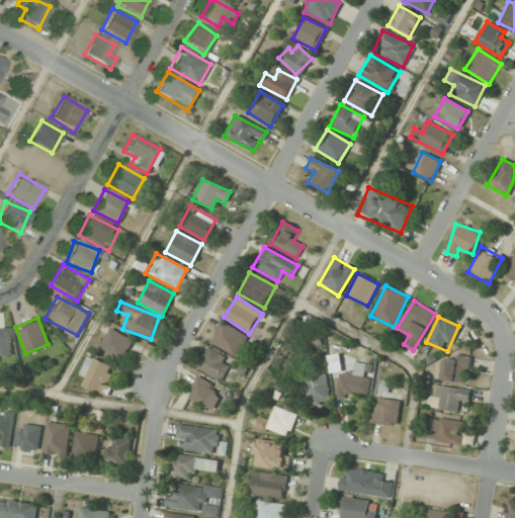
[(237,355),(245,333),(219,323),(209,345),(237,355)]
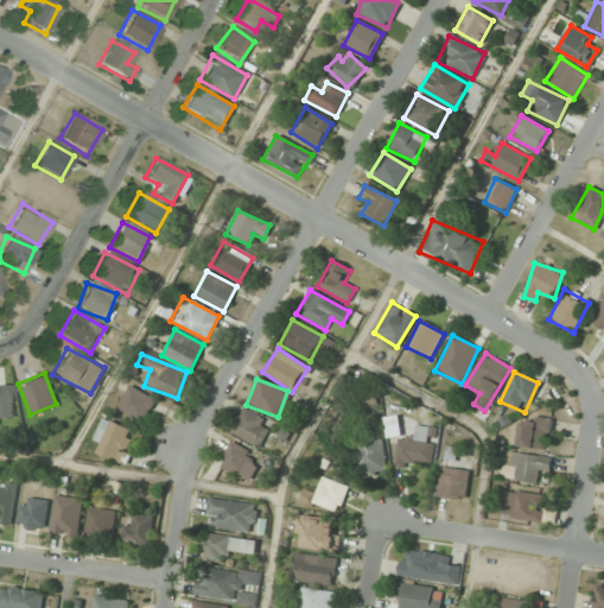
[(0,418),(11,418),(11,385),(0,385),(0,418)]
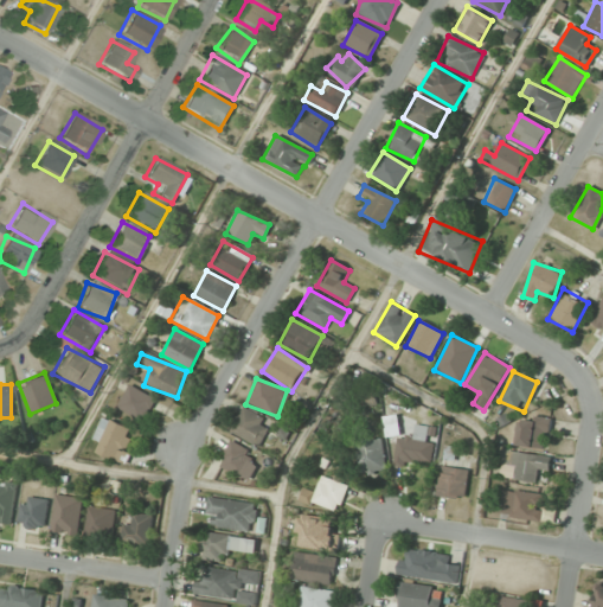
[(115,408),(140,422),(154,400),(129,384),(115,408)]
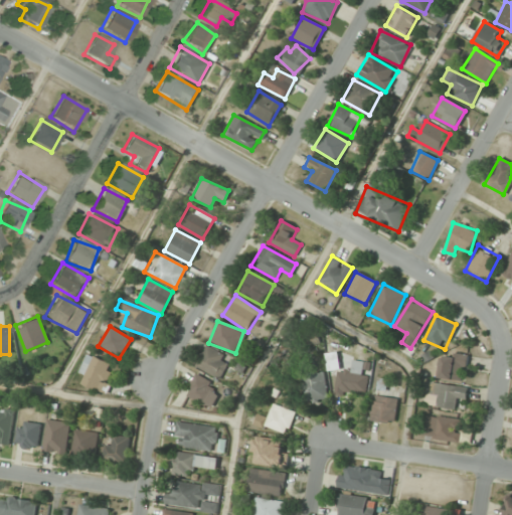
[(226,364),(220,361),(223,354),(205,345),(194,366),(218,379),(226,364)]
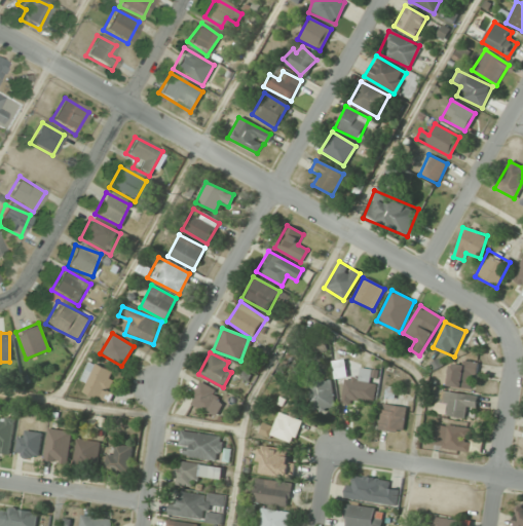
[(473,388),(477,363),(458,360),(457,367),(448,366),(447,379),(442,378),(441,384),(473,388)]
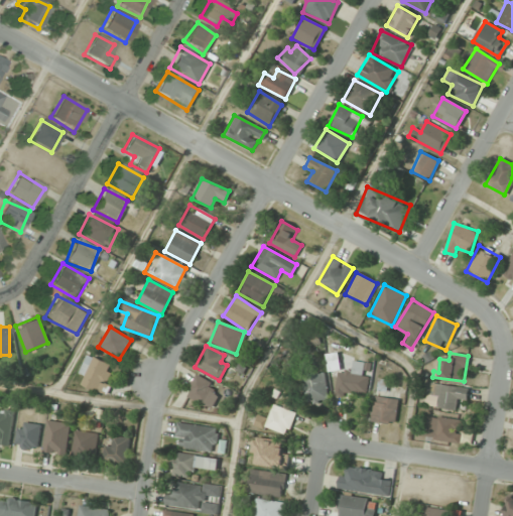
[(84,376),(81,385),(99,393),(111,365),(86,354),(78,374),(84,376)]
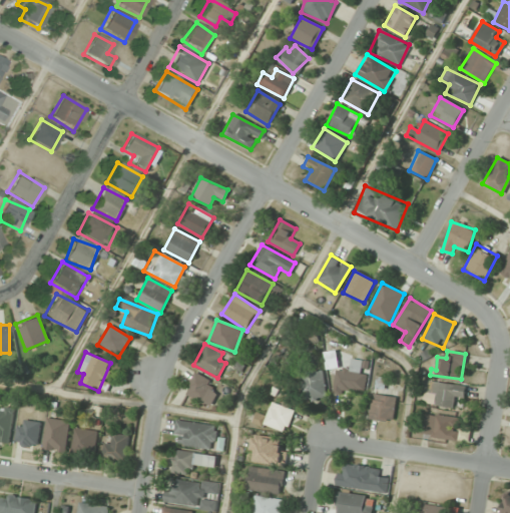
[(333,369),(334,393),(365,392),(364,360),(349,361),(349,369),(333,369)]
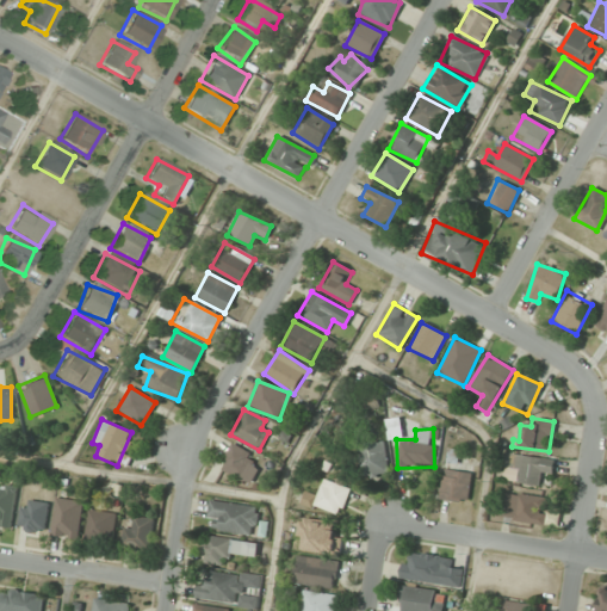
[(388,474),(383,440),(358,444),(363,477),(388,474)]
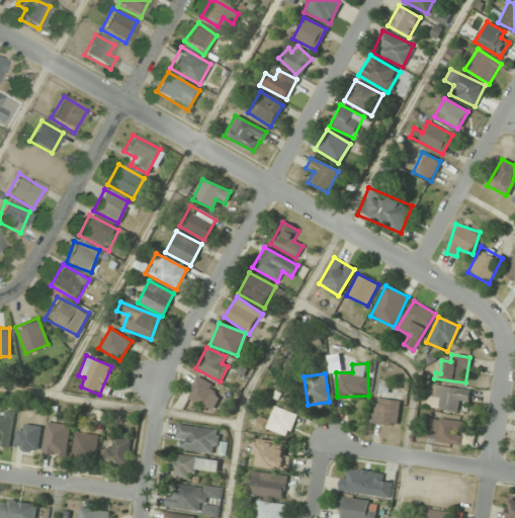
[(184,396),(209,411),(222,392),(196,376),(184,396)]
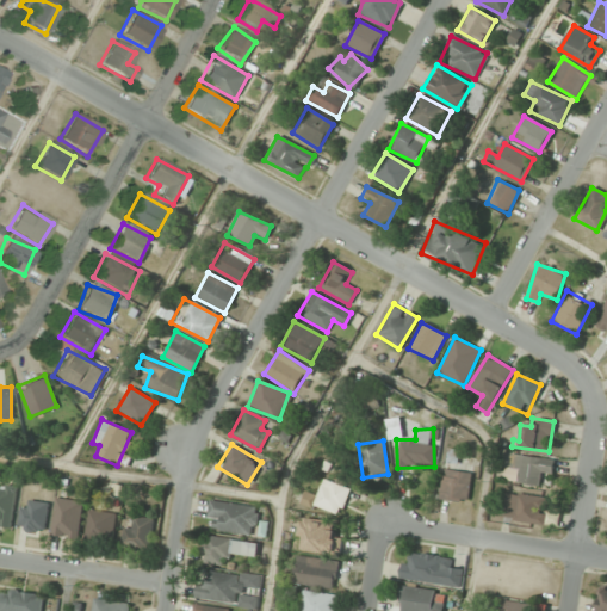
[(565,458),(509,457),(509,483),(540,483),(540,474),(565,474),(565,458)]
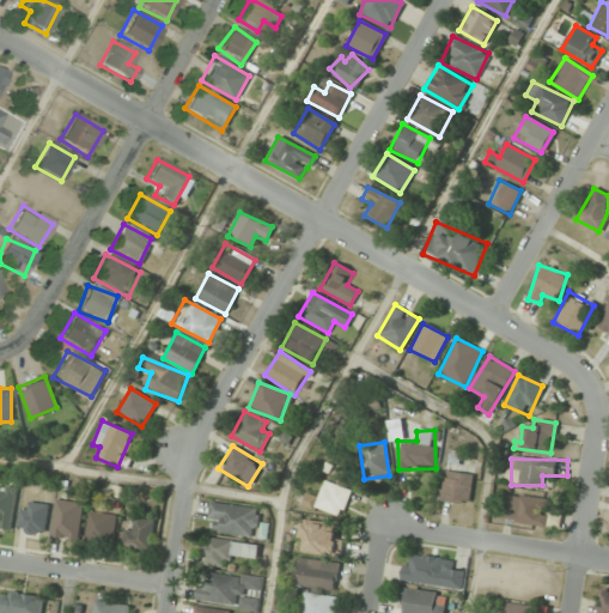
[(440,502),(468,504),(472,474),(444,471),(440,502)]
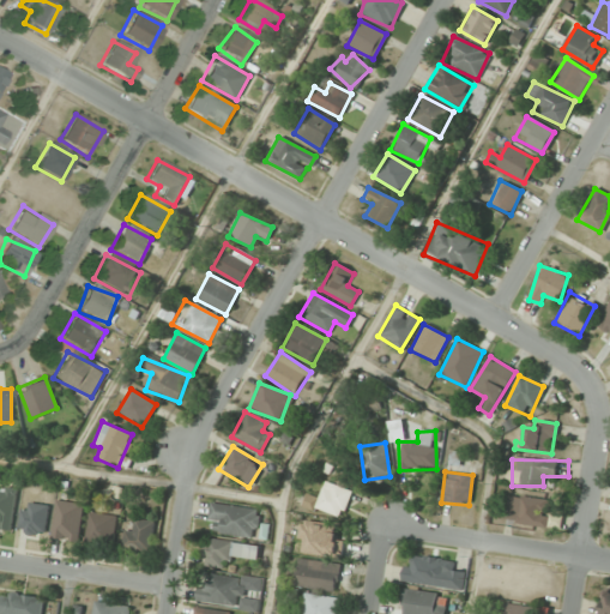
[(343,517),(349,489),(322,483),(319,498),(306,494),(303,507),(343,517)]
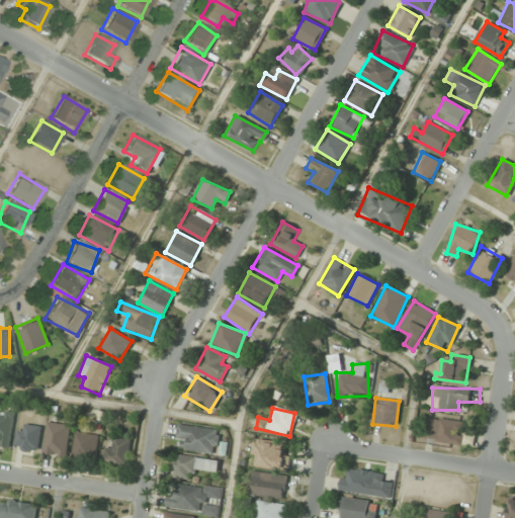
[(11,411),(0,411),(0,446),(11,447),(11,411)]
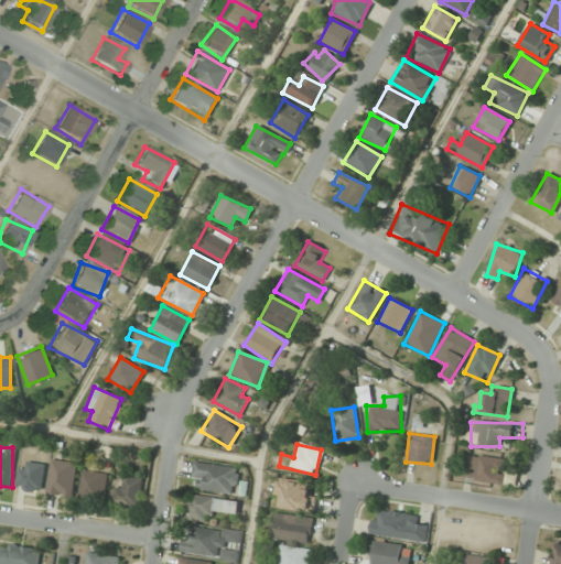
[(503,484),(504,458),(473,456),(471,481),(503,484)]
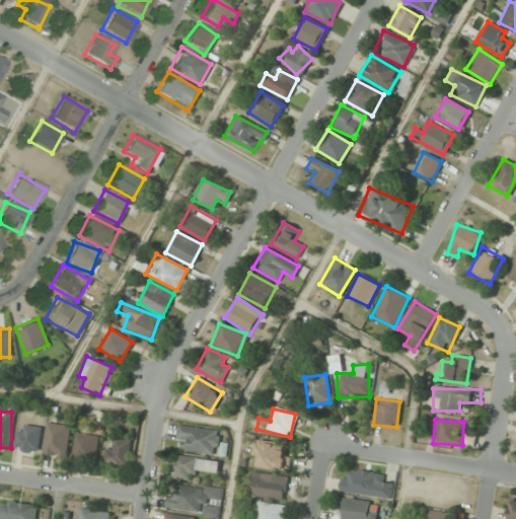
[(44,455),(66,458),(70,426),(48,423),(44,455)]
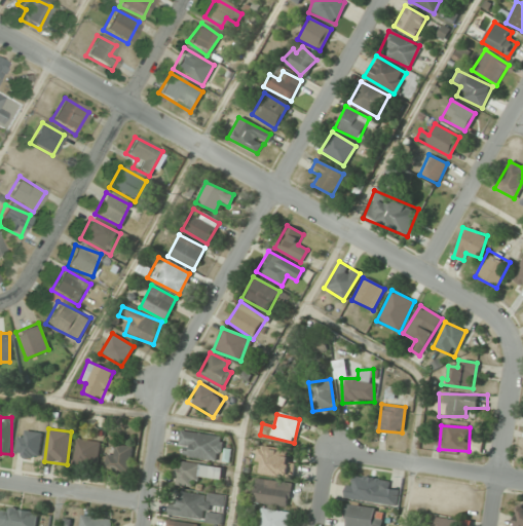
[(37,459),(41,434),(19,429),(14,455),(37,459)]
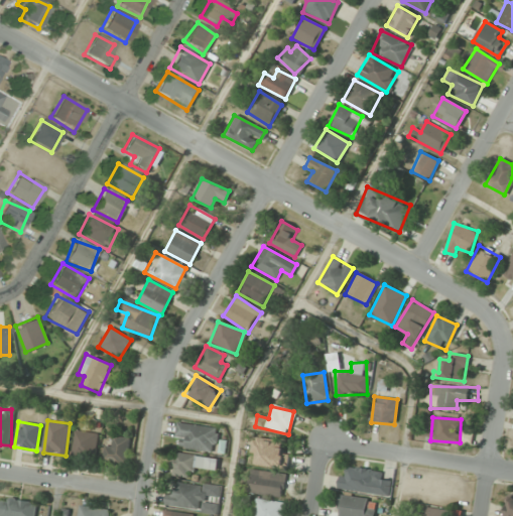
[(216,425),(176,424),(176,448),(216,449),(216,425)]
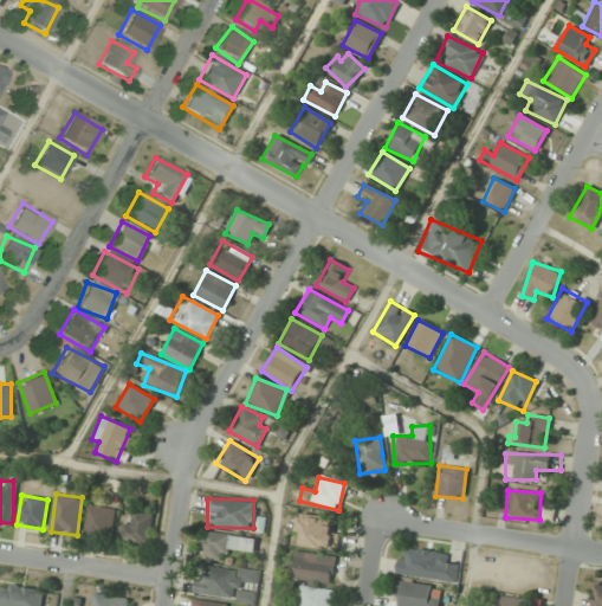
[(84,536),(110,539),(112,508),(88,505),(84,536)]
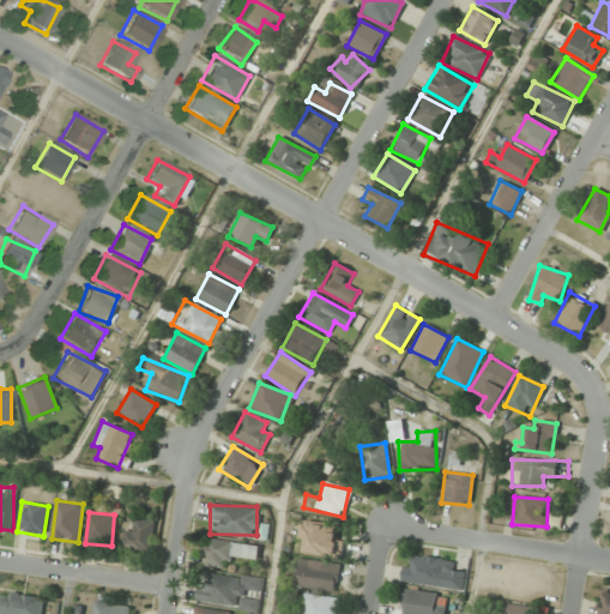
[(133,530),(125,529),(122,549),(150,552),(152,521),(133,519),(133,530)]
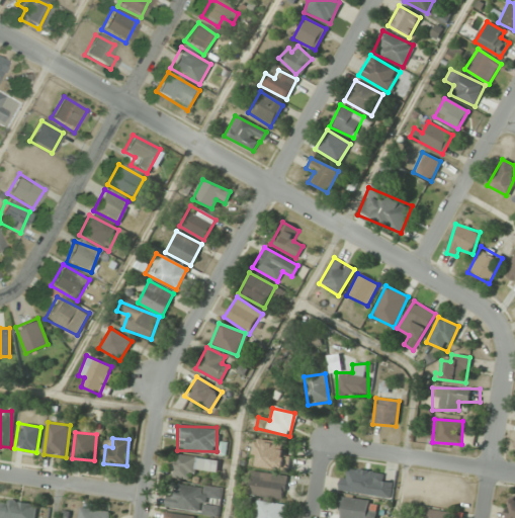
[(251,468),(284,468),(284,441),(251,441),(251,468)]
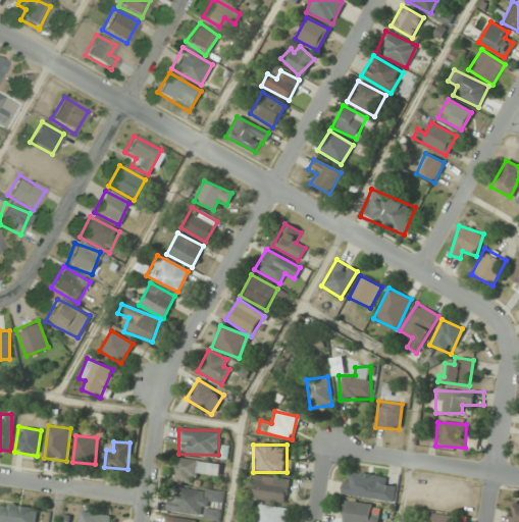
[(220,464),(175,458),(172,479),(194,482),(195,472),(218,476),(220,464)]
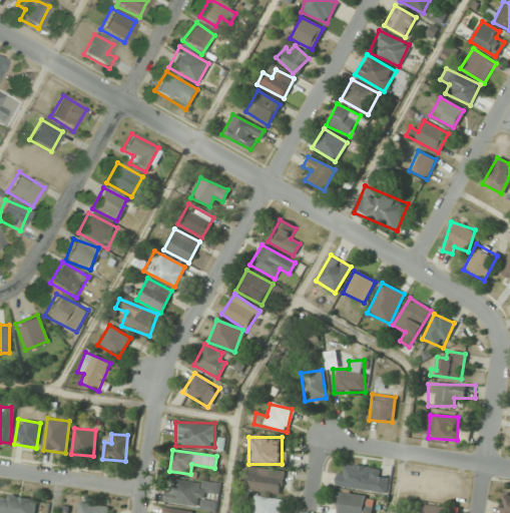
[(389,478),(378,477),(379,468),(338,464),(336,488),(387,493),(389,478)]
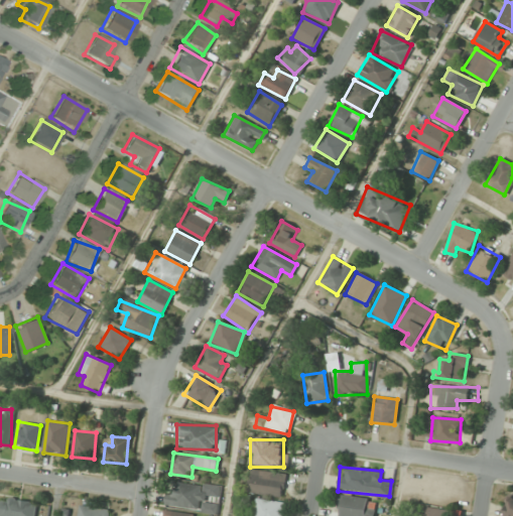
[(285,475),(250,469),(246,492),(281,498),(285,475)]
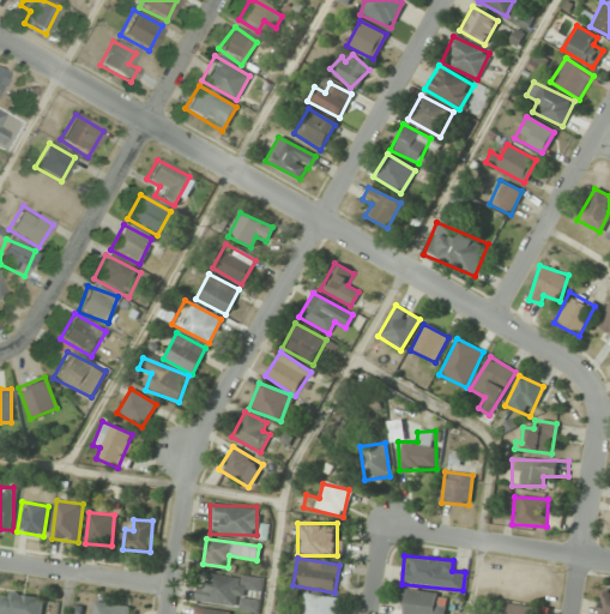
[(195,603),(257,611),(259,596),(261,579),(210,573),(209,584),(198,583),(195,603)]
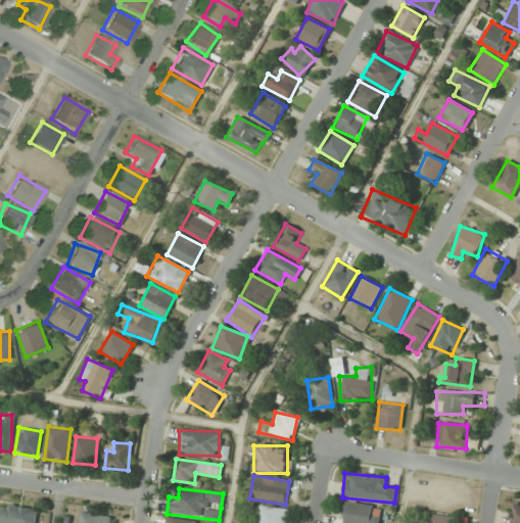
[(378,522),(379,517),(371,517),(372,504),(343,502),(341,522),(378,522)]
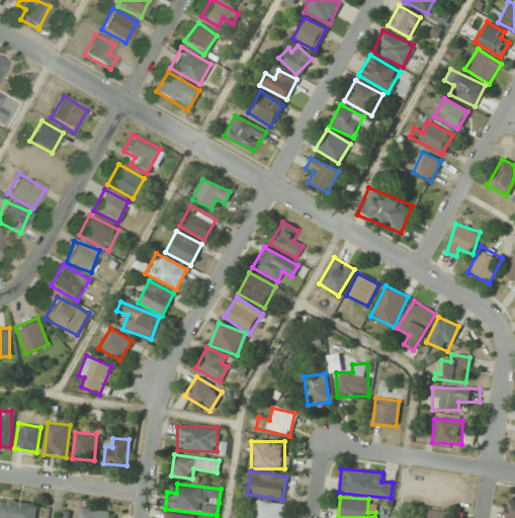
[(505,517),(514,517),(514,498),(507,498),(505,517)]
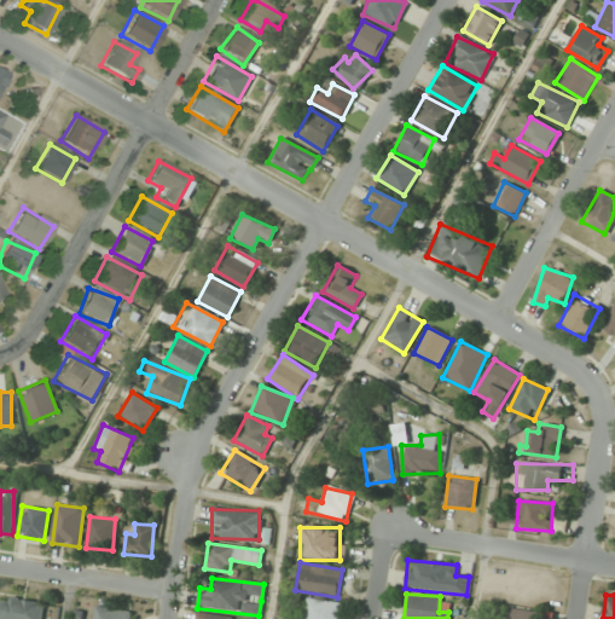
[(42,618),(44,600),(0,599),(0,618),(42,618)]
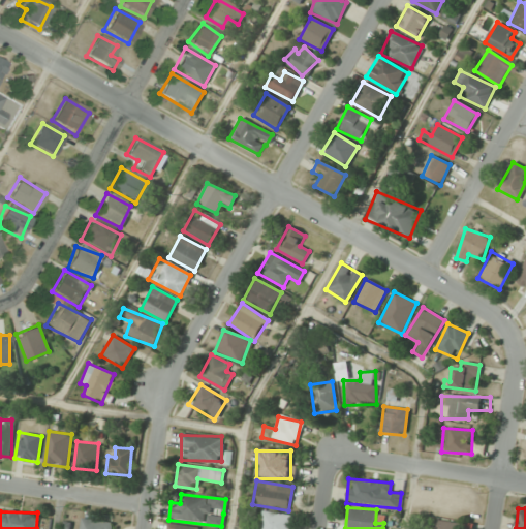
[(287,528),(289,515),(261,511),(258,528),(287,528)]
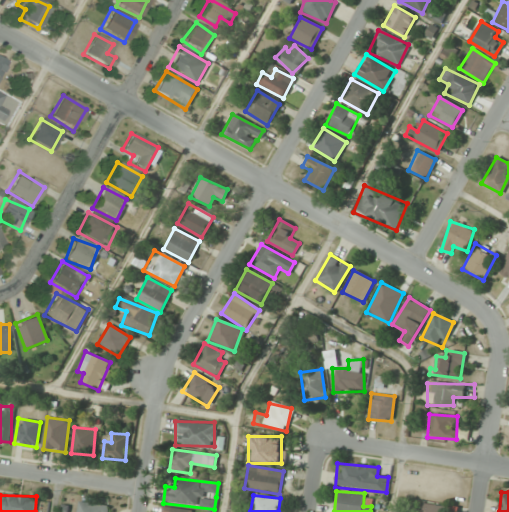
[(107,511),(109,505),(79,501),(77,511),(107,511)]
